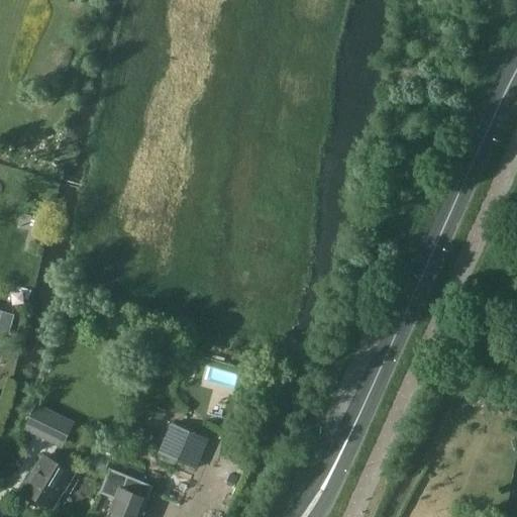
[(35,406),(24,429),(62,446),(72,423),(35,406)]
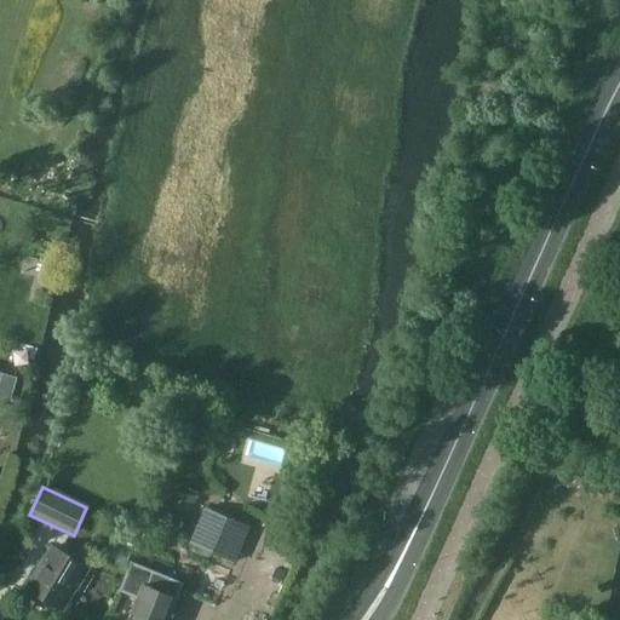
[(205,509),(191,543),(235,562),(250,528),(205,509)]
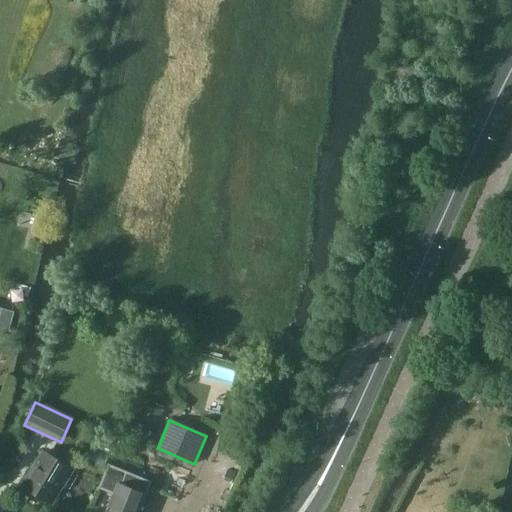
[(106,433),(101,445),(112,450),(117,438),(106,433)]
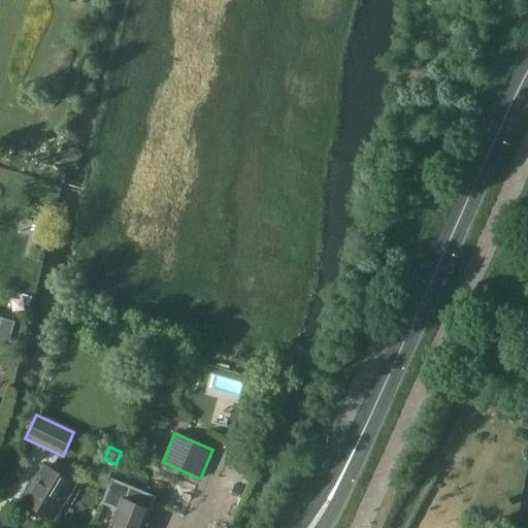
[(94,462),(89,473),(107,482),(112,470),(94,462)]
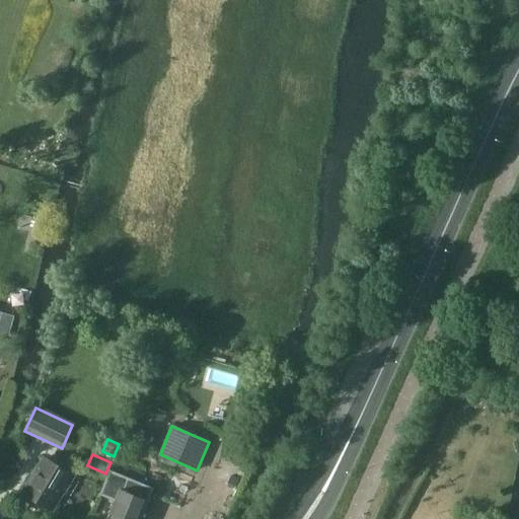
[(73,475),(44,458),(22,494),(51,510),(52,509),(50,508),(60,491),(62,493),(73,475)]
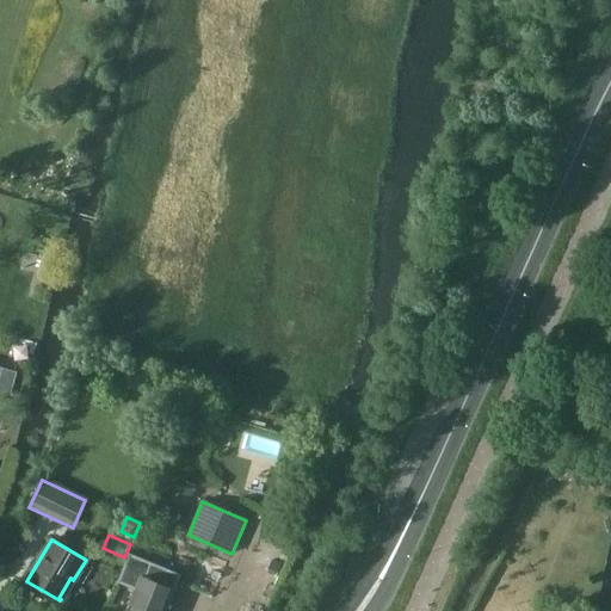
[(135,590),(125,610),(165,610),(168,602),(180,574),(128,553),(117,582),(135,590)]
